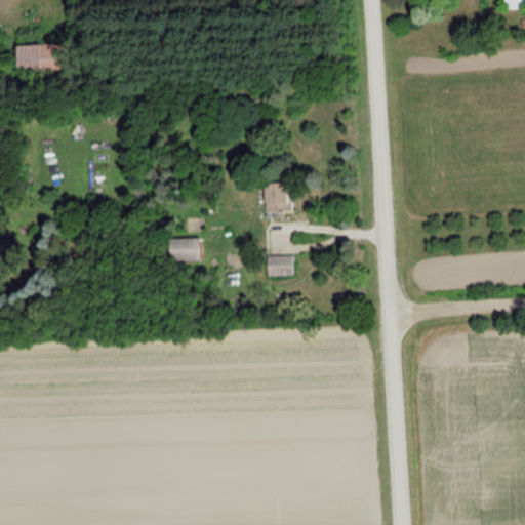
[(524,0),(502,0),(503,9),(524,8),(524,0)]
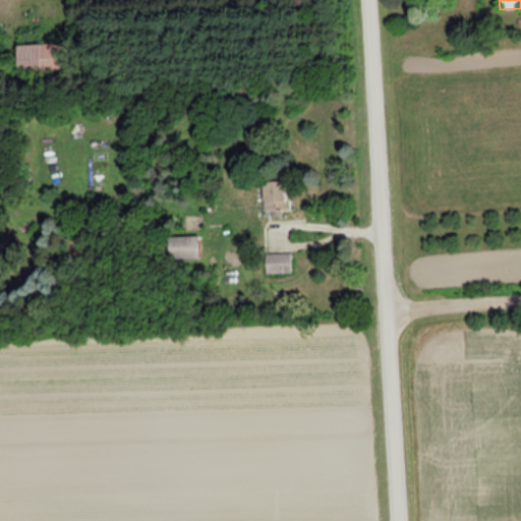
[(19,73),(68,73),(68,44),(19,45),(19,73)]
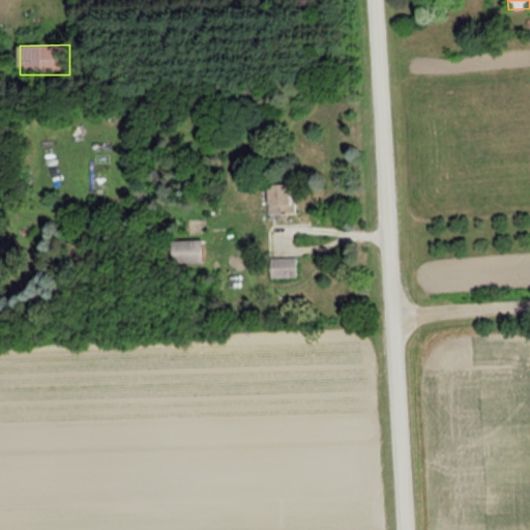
[(292,184),(266,184),(266,217),(292,217),(292,184)]
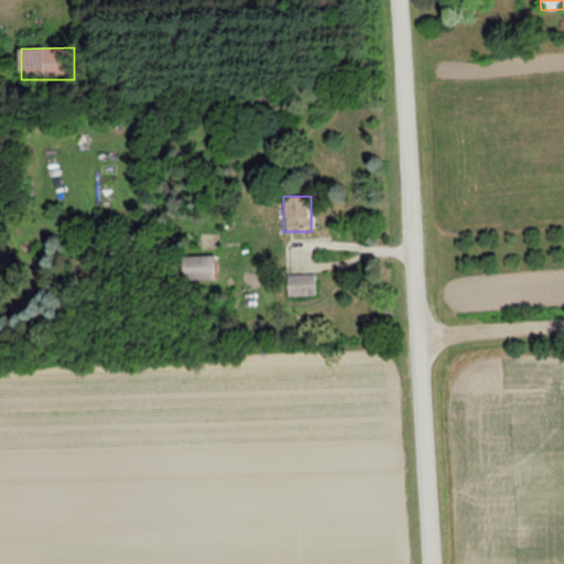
[(210,257),(184,257),(184,280),(210,280),(210,257)]
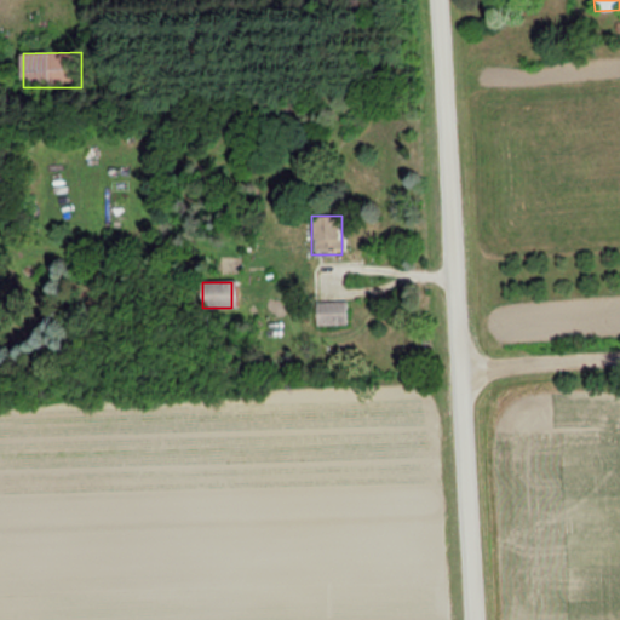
[(348,302),(315,302),(315,326),(348,326),(348,302)]
